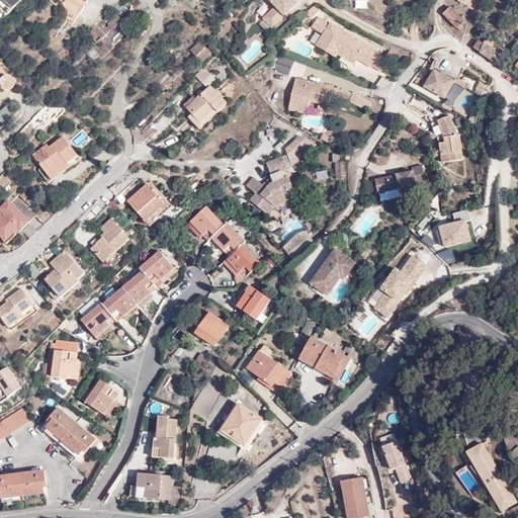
[(0,0),(0,6),(7,13),(11,10),(0,0)]
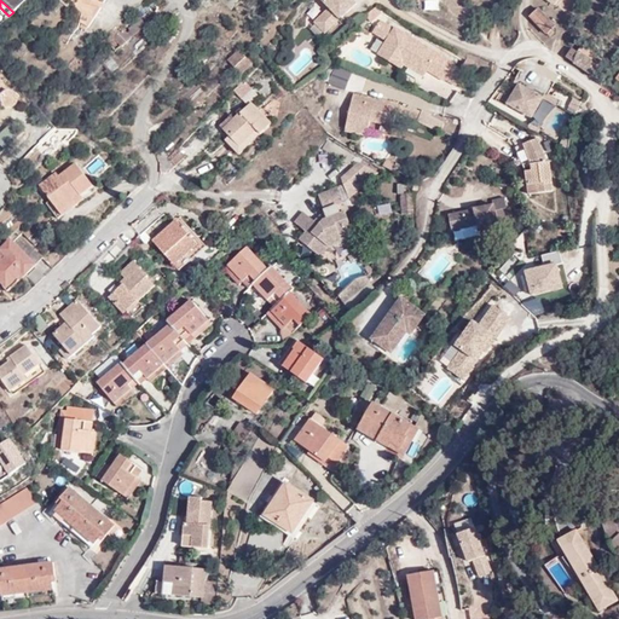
[(25,0),(3,0),(16,11),(25,0)]
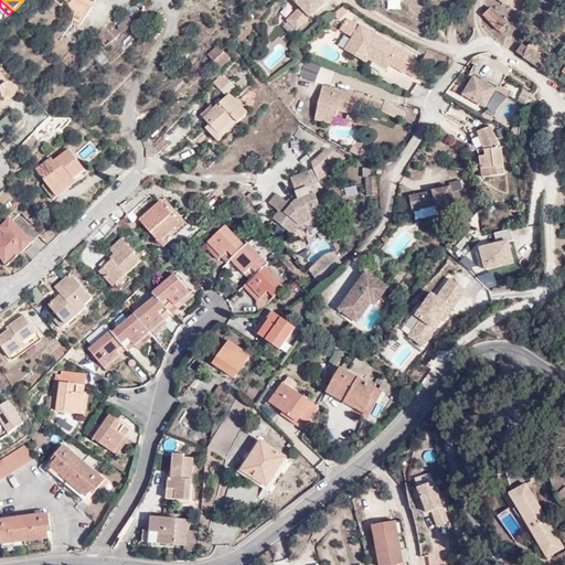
[(139,0),(118,18),(126,27),(151,4),(147,0),(139,0)]
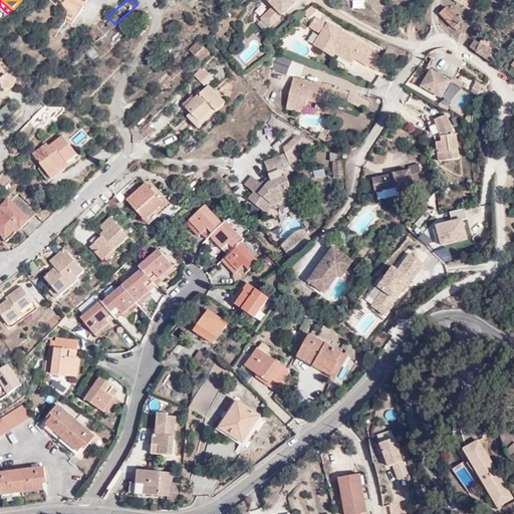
[(264,0),(271,6),(260,18),(271,29),(296,3),(293,0),(264,0)]
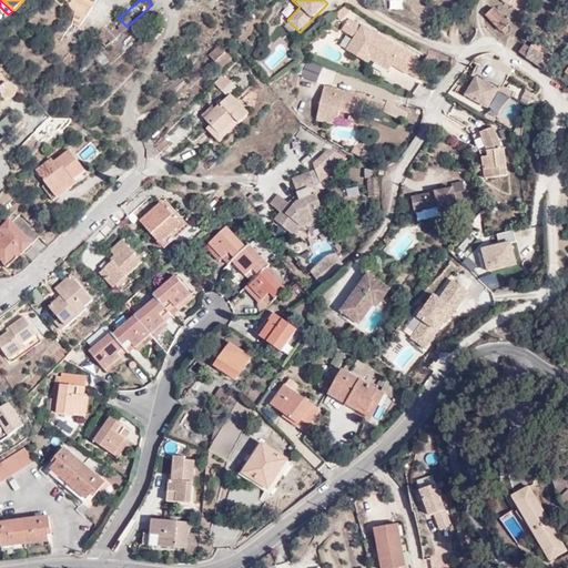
[(81,14),(88,8),(78,3),(75,11),(81,14)]
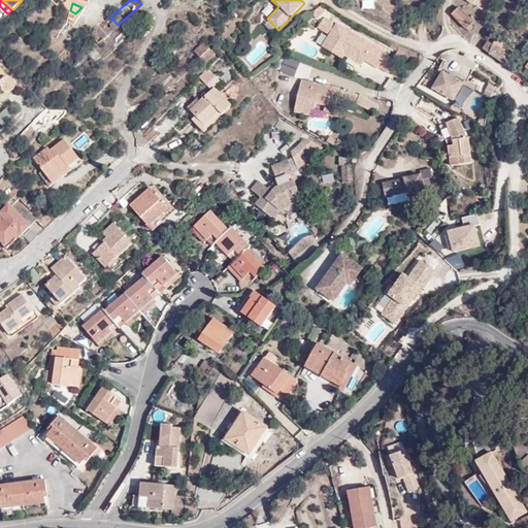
[(457,4),(452,10),(468,27),(472,23),(470,20),(472,18),(457,4)]
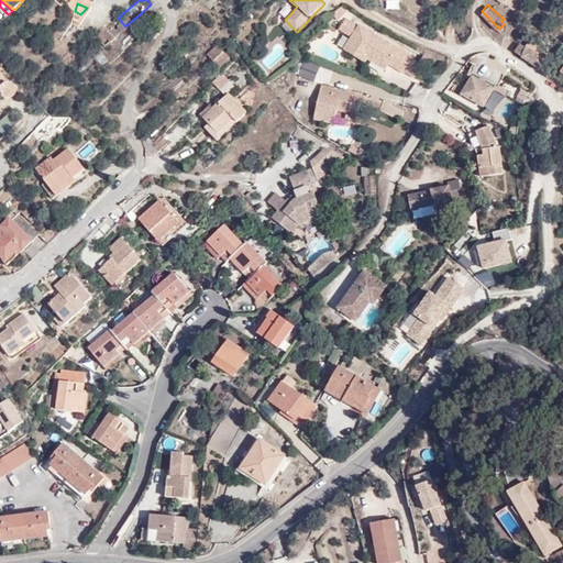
[(346,11),(342,7),(332,15),(337,21),(346,11)]
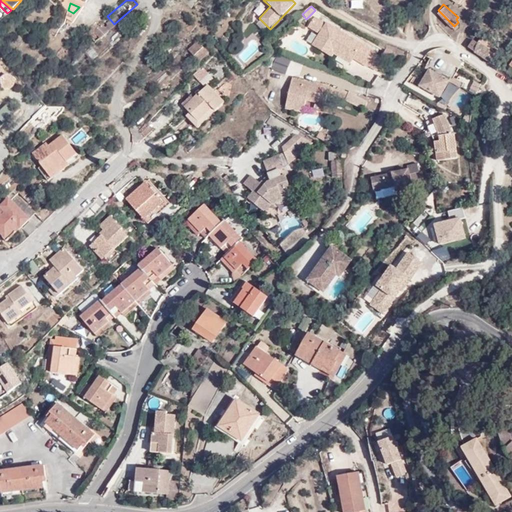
[(84,8),(79,7),(73,13),(68,10),(66,22),(75,26),(84,8)]
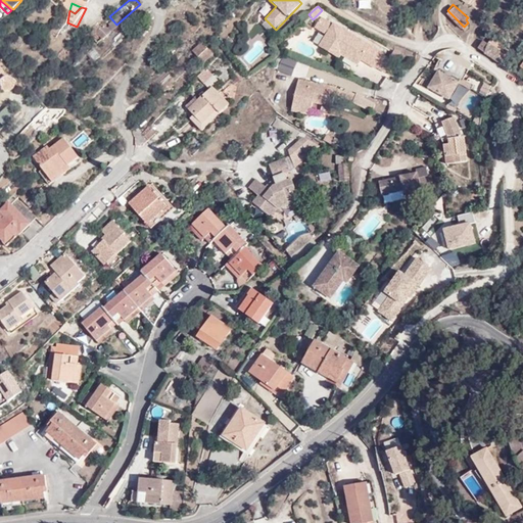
[(103,35),(116,25),(109,16),(97,28),(103,35)]
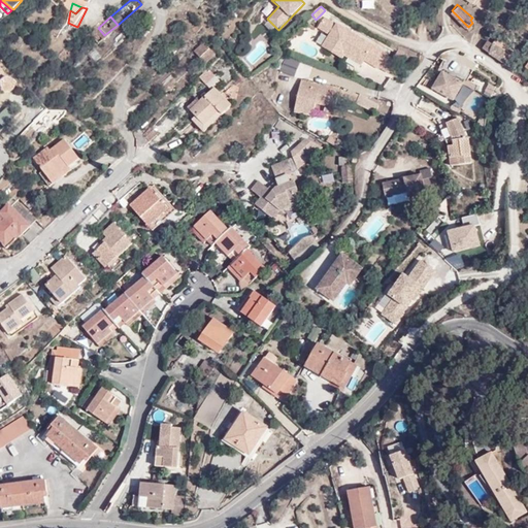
[(389,55),(336,24),(335,24),(322,46),(343,59),(345,56),(362,65),(365,61),(380,69),(389,55)]
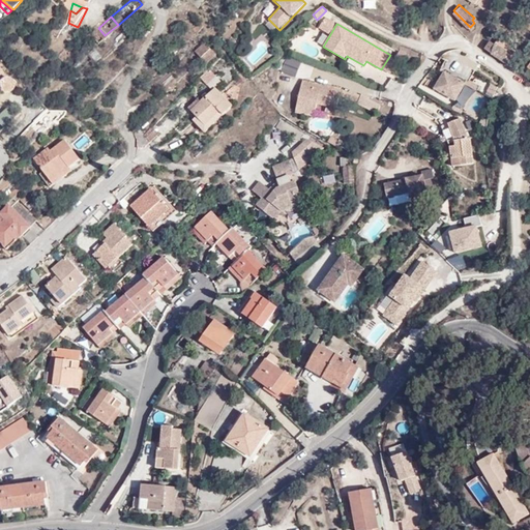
[(512,54),(490,37),(484,46),(507,61),(512,54)]
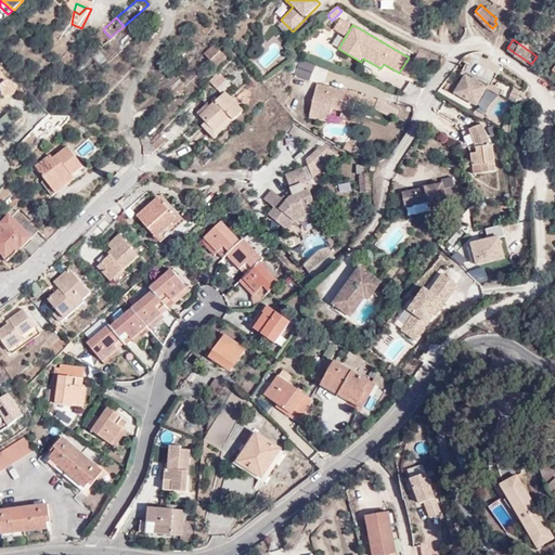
[(215,42),(203,53),(217,65),(229,55),(215,42)]
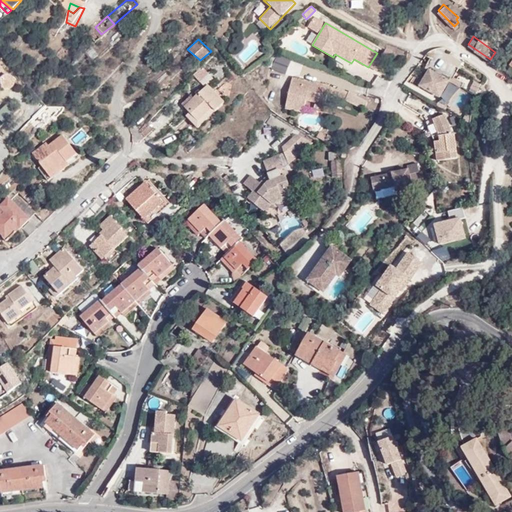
[(66,45),(57,55),(62,60),(71,51),(66,45)]
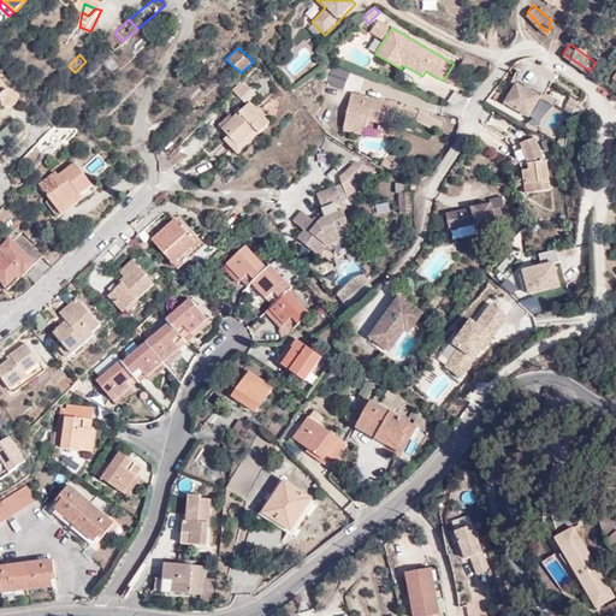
[(112,59),(105,64),(113,71),(119,66),(112,59)]
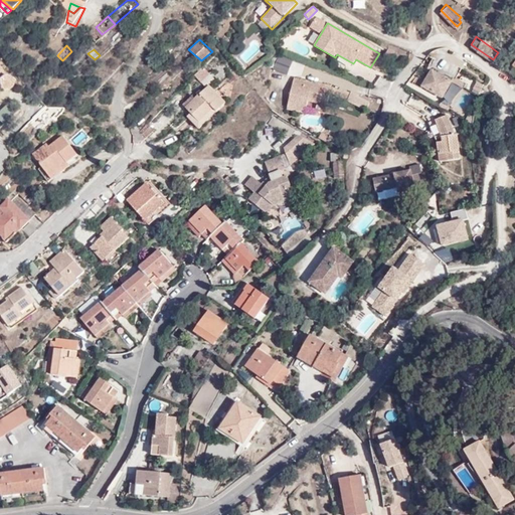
[(278,54),(273,69),(287,74),(293,59),(278,54)]
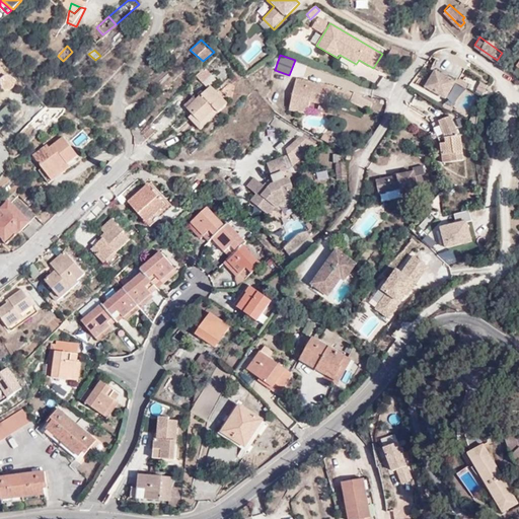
[(464,67),(446,56),(442,61),(437,58),(432,65),(436,68),(427,84),(445,94),(452,81),(466,89),(470,82),(460,75),(464,67)]
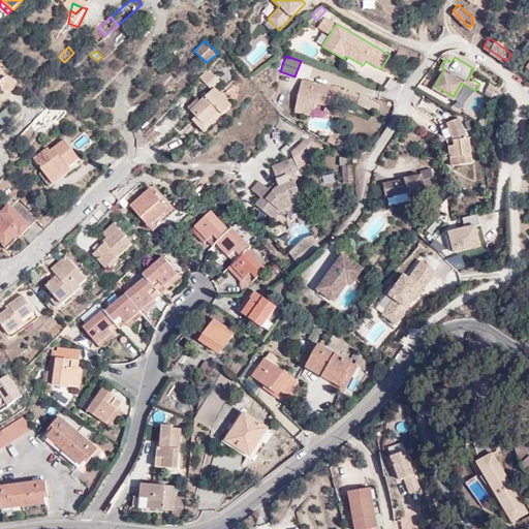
[(86,76),(75,64),(68,71),(80,83),(86,76)]
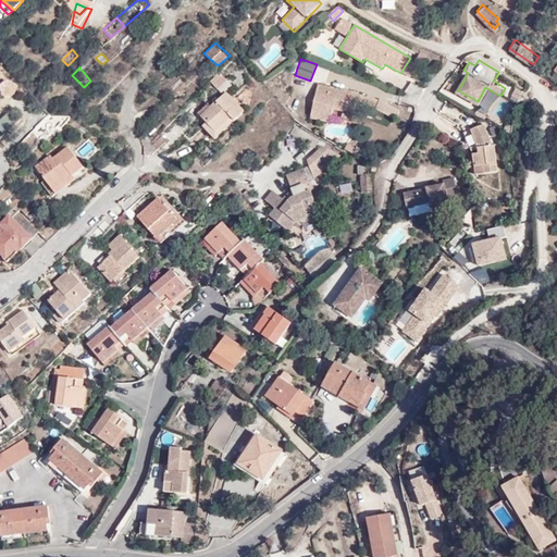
[(0,72),(0,86),(4,87),(9,84),(10,81),(5,74),(1,74),(0,72)]
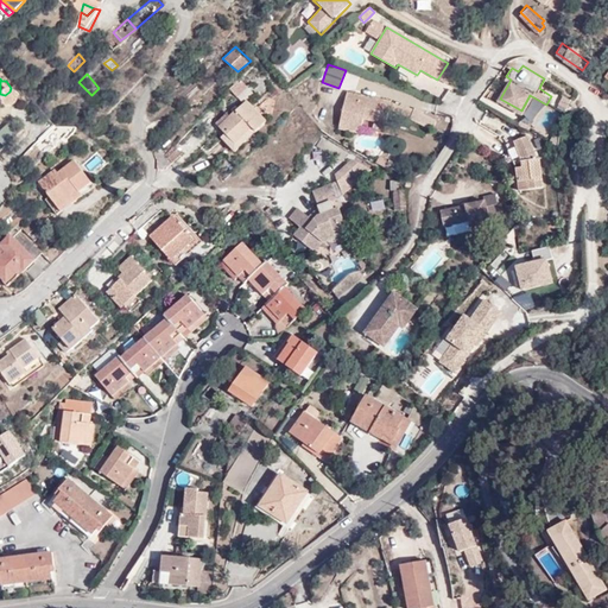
[(238,97),(247,90),(240,81),(230,87),(238,97)]
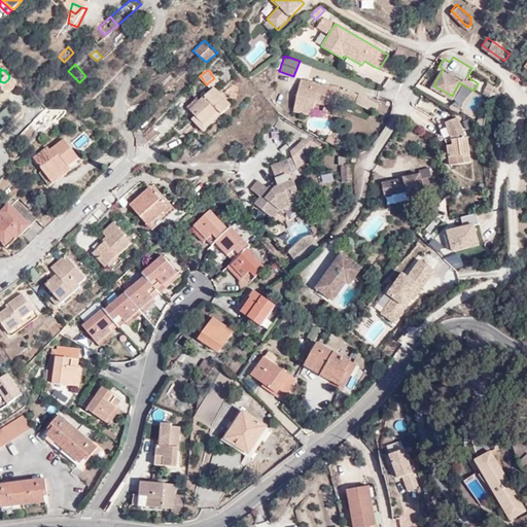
[(342,86),(303,78),(294,112),(313,117),(316,104),(335,108),(338,98),(378,111),(381,103),(364,98),(366,93),(342,86)]
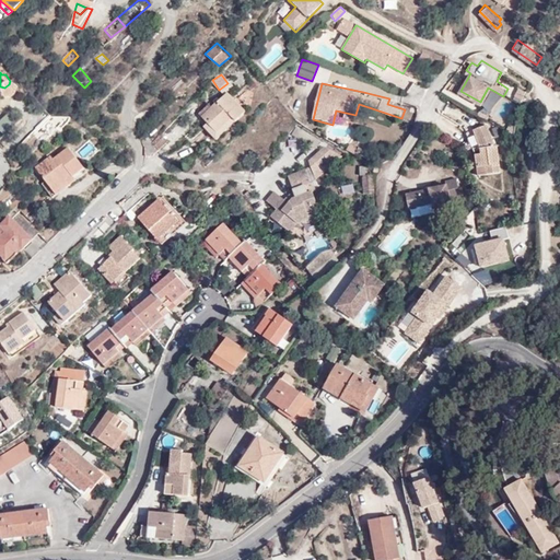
[(231,116),(235,119),(244,111),(225,90),(199,115),(207,125),(213,130),(231,116)]
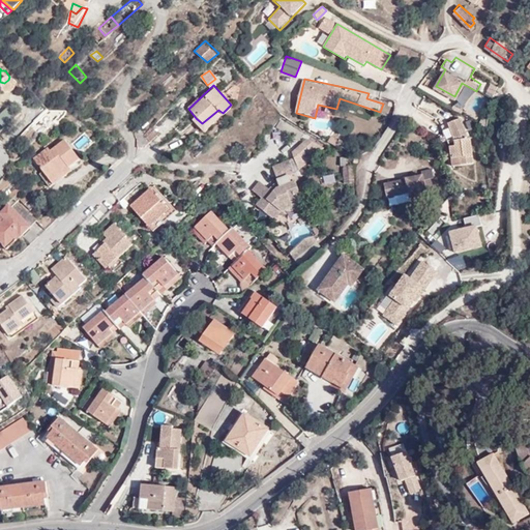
[(383,104),(394,107),(398,99),(385,95),(383,104)]
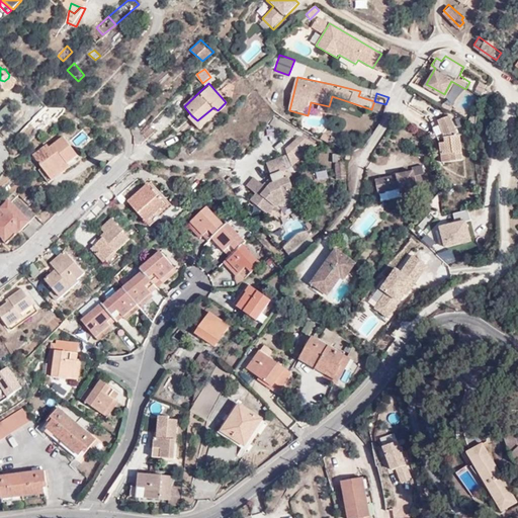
[(374,101),(371,109),(382,113),(385,104),(374,101)]
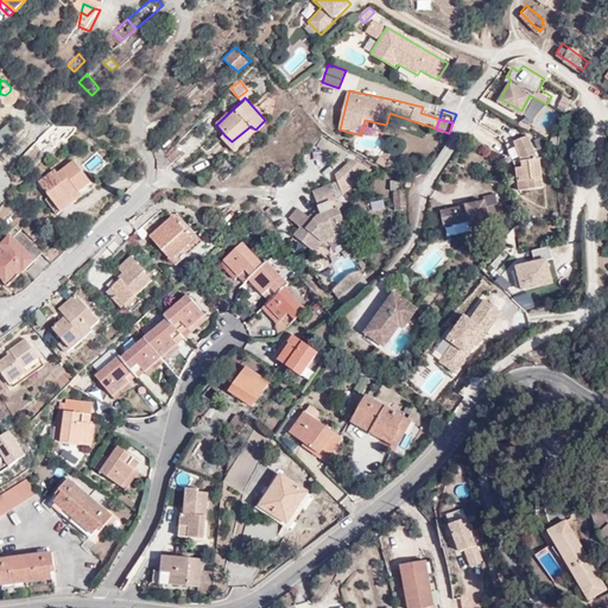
[(17,134),(7,124),(0,130),(0,139),(5,145),(17,134)]
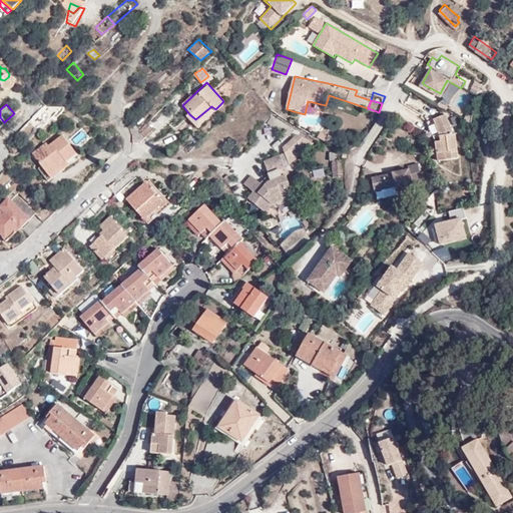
[(194,129),(215,109),(211,106),(195,119),(189,114),(184,120),(194,129)]
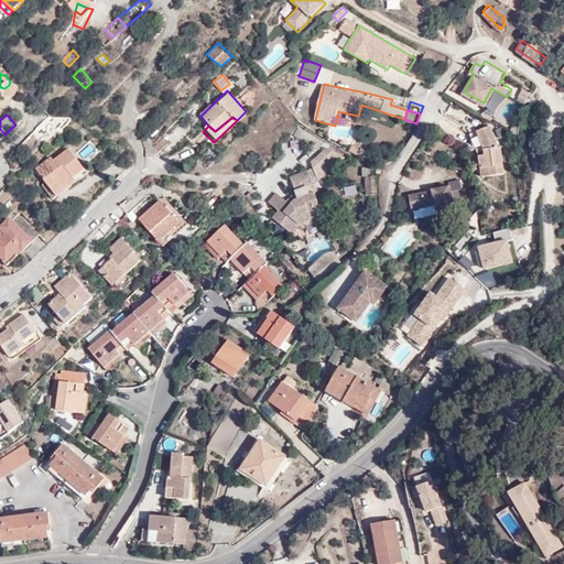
[(484,122),(468,129),(476,145),(481,171),(502,167),(496,141),(491,142),(484,122)]
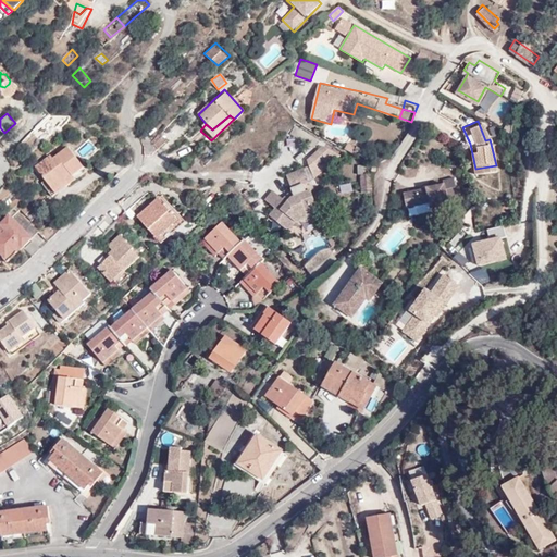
[(47,188),(72,171),(82,163),(67,143),(48,157),(47,155),(35,164),(44,176),(40,180),(47,188)]
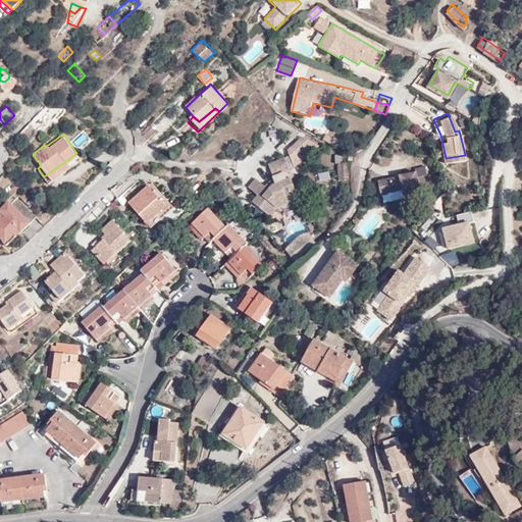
[(335,140),(326,135),(323,140),(332,145),(335,140)]
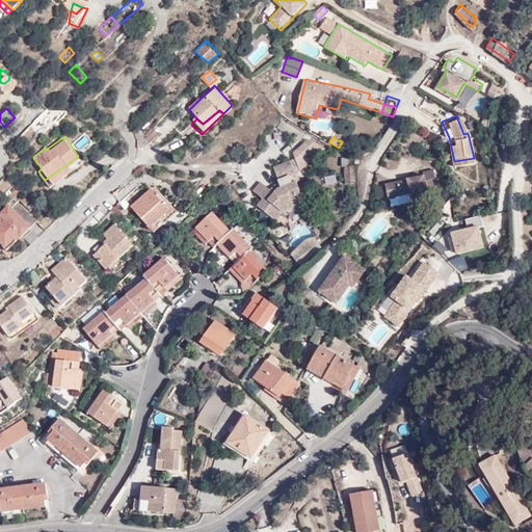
[(306,141),(294,153),(302,169),(313,157),(319,152),(306,141)]
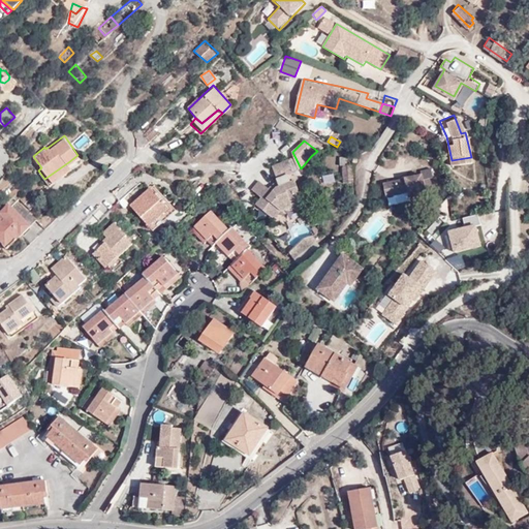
[(292,158),(284,160),(296,173),(297,173),(292,158)]
